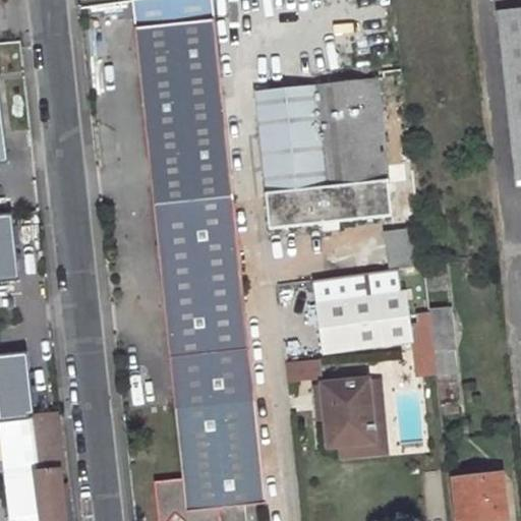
[(520,8),(500,11),(516,180),(520,179),(520,8)]
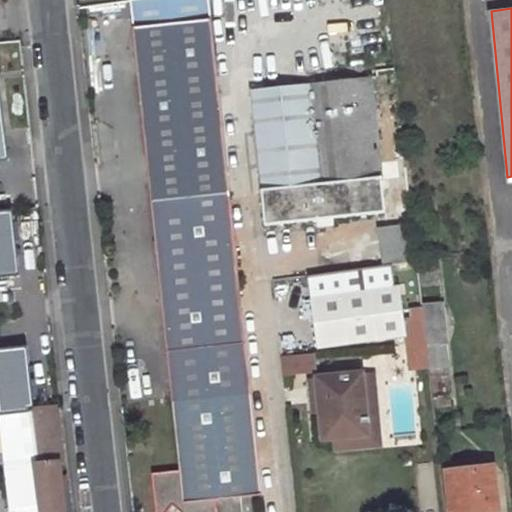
[(261,494),(228,191),(218,92),(210,20),(131,27),(178,470),(150,473),(154,511),(164,511),(167,509),(170,511),(215,511),(214,499),(261,494)]
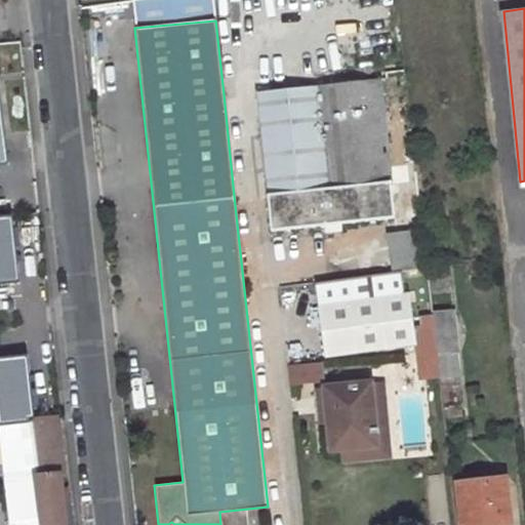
[(380,78),(255,91),(267,192),(271,231),(395,217),(380,78)]
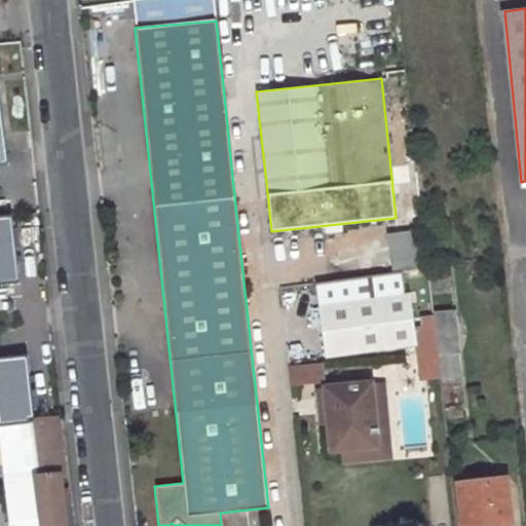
[(256,91),(224,95),(234,196),(267,192),(256,91)]
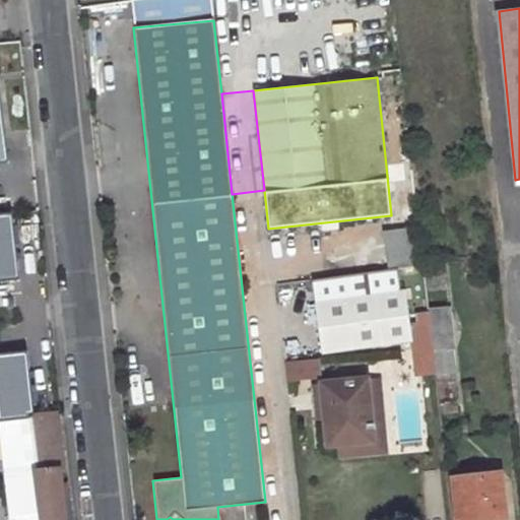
[(409,170),(398,171),(402,213),(414,212),(409,170)]
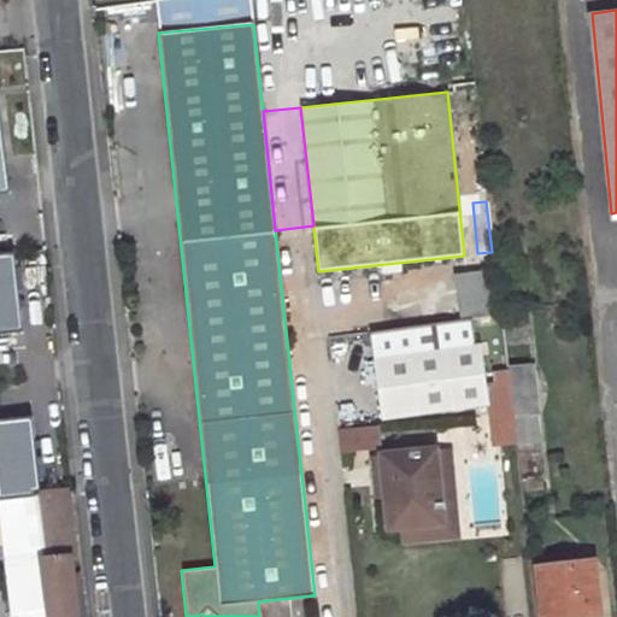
[(494,269),(456,274),(462,318),(479,316),(499,313),(494,269)]
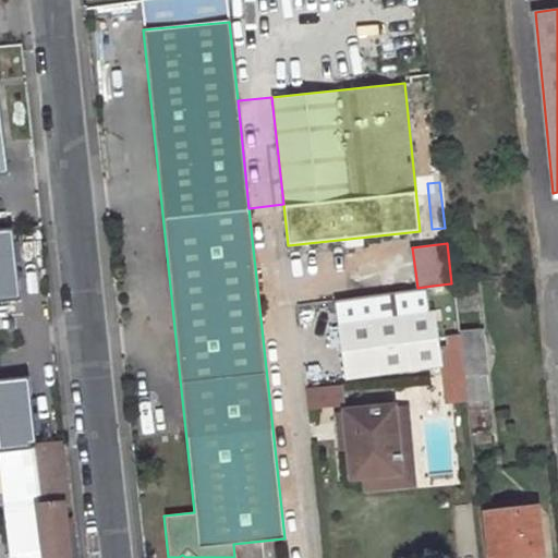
[(346,377),(443,365),(447,403),(468,401),(464,376),(460,334),(449,335),(450,344),(440,346),(436,312),(433,286),(417,288),(336,299),(346,377)]
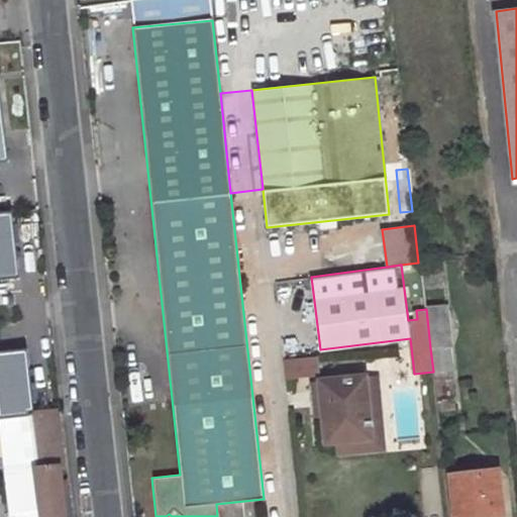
[(426,309),(430,348),(448,346),(443,307),(426,309)]
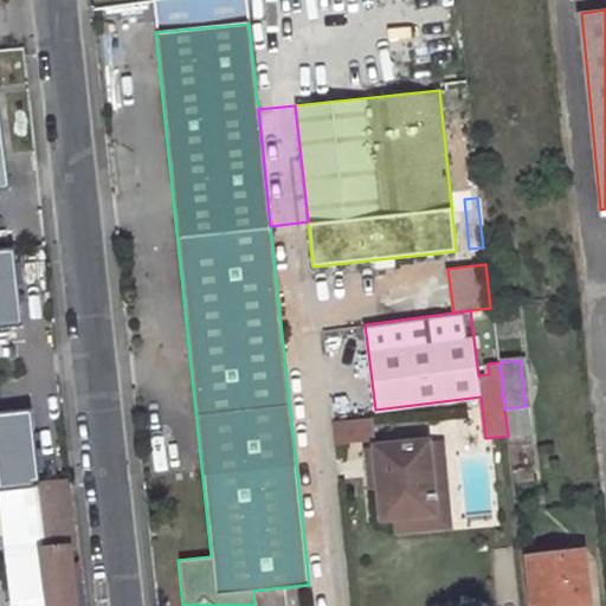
[(526,406),(504,408),(508,436),(509,442),(529,439),(526,406)]
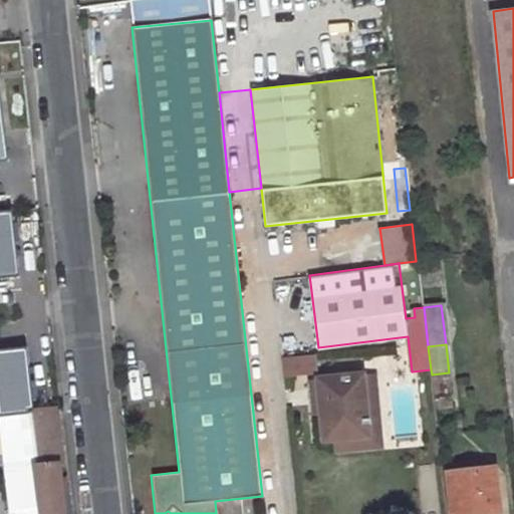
[(375,373),(362,375),(368,436),(334,439),(335,453),(382,448),(375,373)]
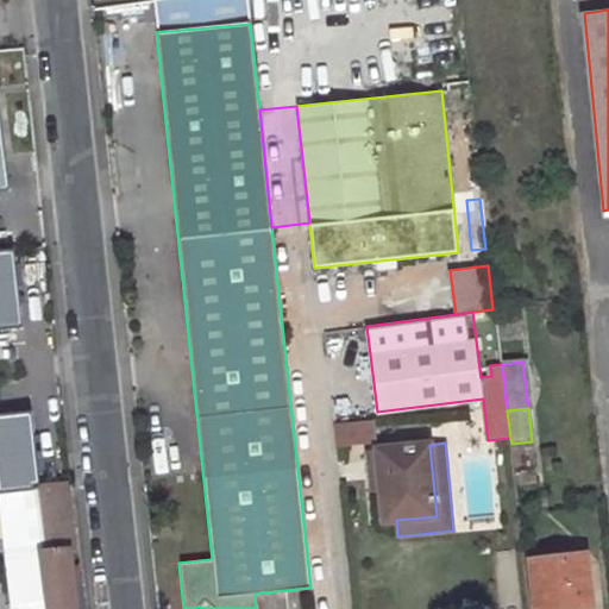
[(429,445),(366,451),(370,482),(380,479),(382,497),(377,497),(380,521),(396,520),(437,516),(429,445)]
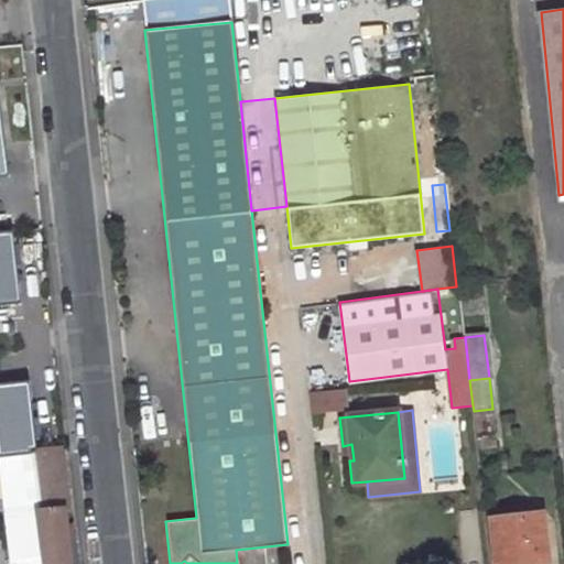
[(351,444),(343,446),(344,461),(349,461),(354,461),(351,444)]
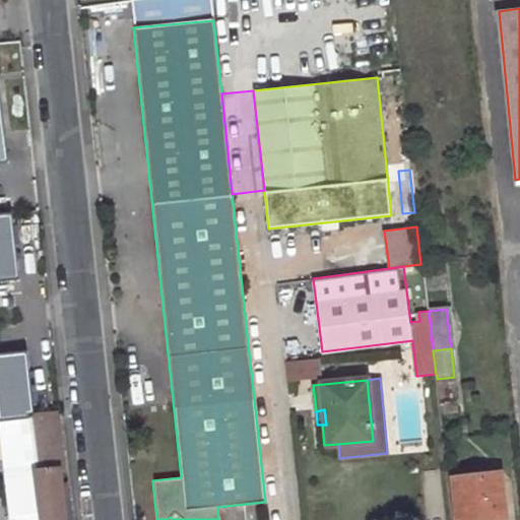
[(64,468),(56,413),(30,415),(36,447),(39,471),(35,472),(41,519),(66,519),(60,468),(64,468)]
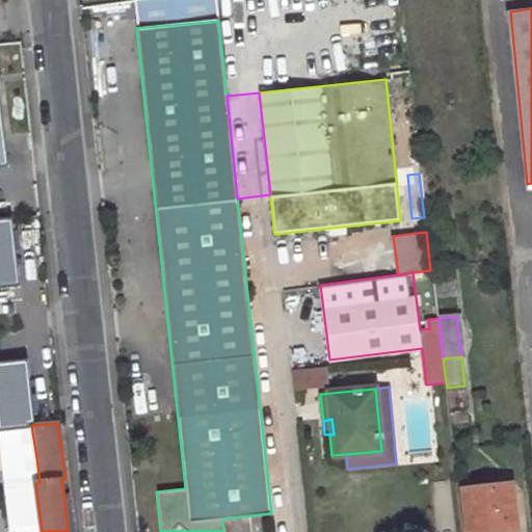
[(42,531),(35,483),(40,482),(36,457),(22,459),(30,531),(42,531)]
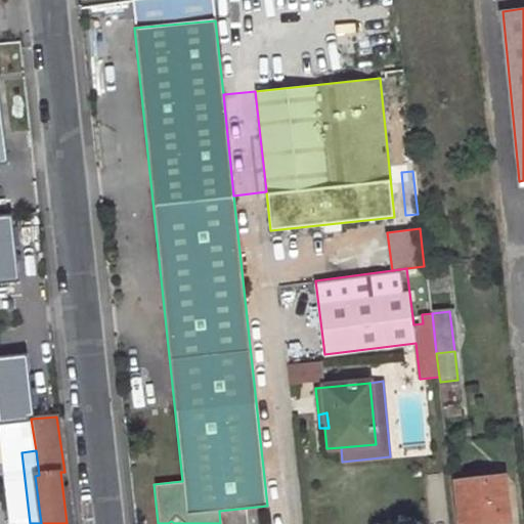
[(504,475),(456,481),(462,523),(500,523),(510,523),(504,475)]
